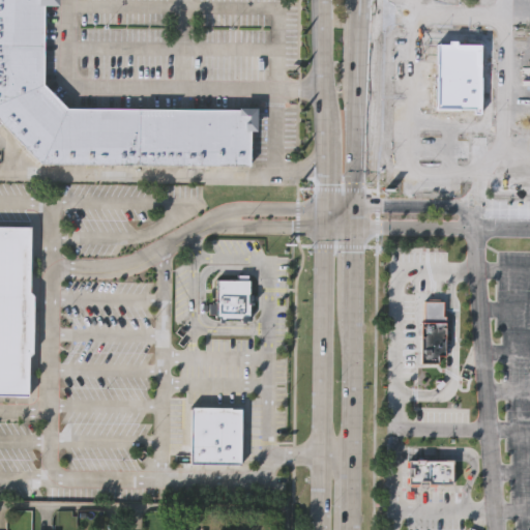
[(0,122),(0,0),(56,0),(56,3),(45,2),(42,85),(67,106),(255,109),(255,125),(248,125),(248,164),(41,160),(0,122)]
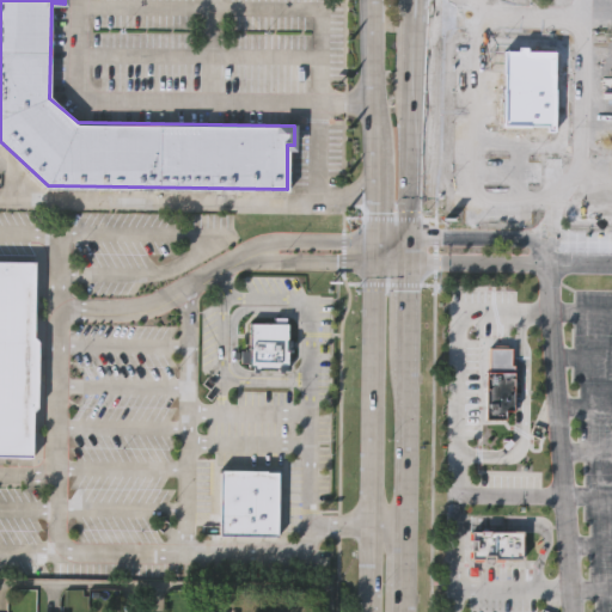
[(501,53),(500,127),(557,127),(557,54),(501,53)]
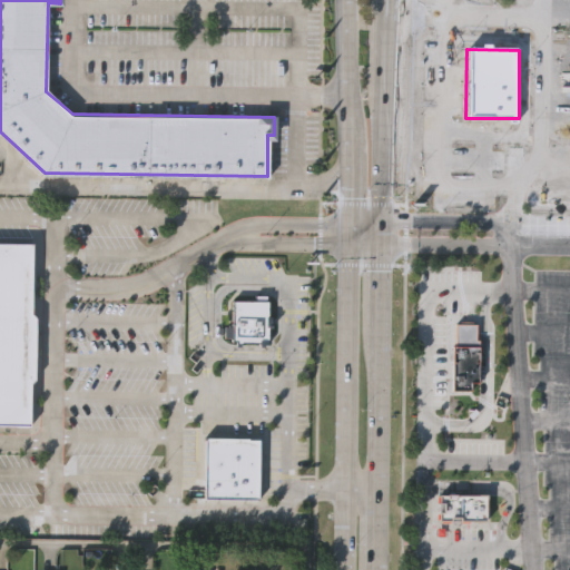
[(0,244),(32,245),(31,314),(36,320),(35,381),(29,385),(30,426),(0,425),(0,244)]
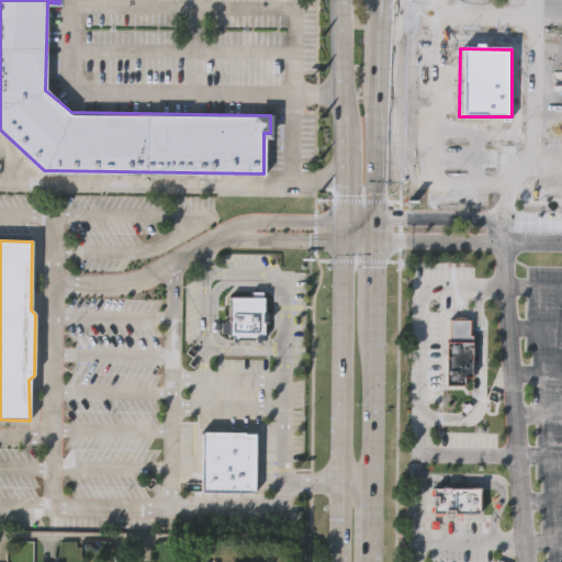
[(228,336),(228,296),(250,296),(250,291),(253,291),(253,293),(256,293),(256,291),(262,291),(262,296),(263,296),(263,312),(267,312),(267,319),(268,319),(267,323),(265,323),(265,337),(263,337),(263,339),(255,339),(255,338),(237,338),(237,339),(233,339),(233,336),(228,336)]
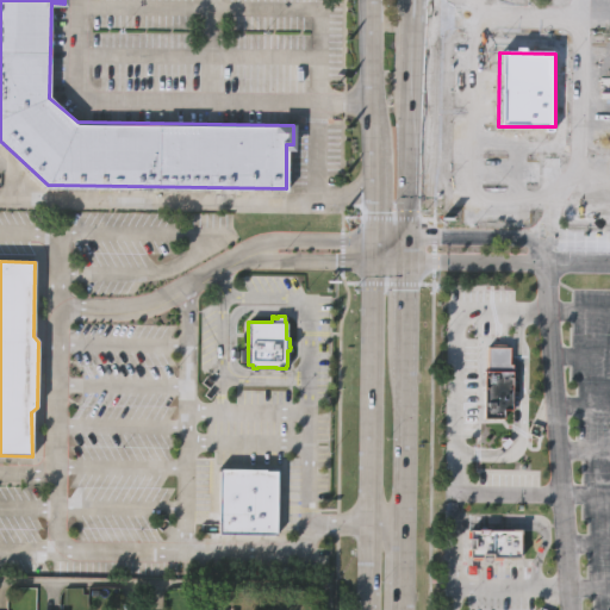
[(490,346),(511,346),(511,363),(514,363),(514,409),(505,409),(505,417),(485,417),(486,369),(489,369),(490,346)]
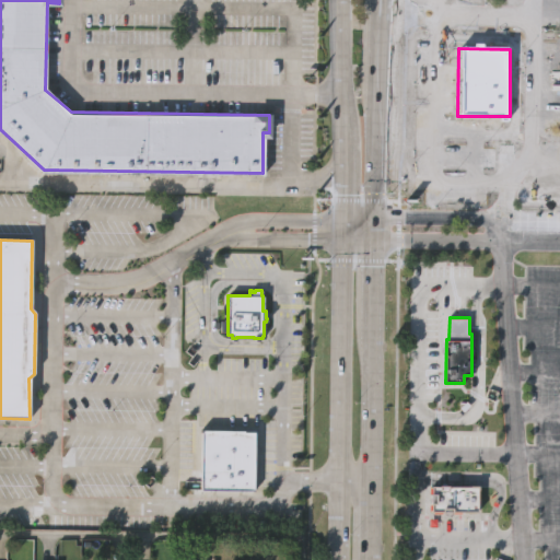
[(201,430),(256,430),(255,492),(200,491),(201,430)]
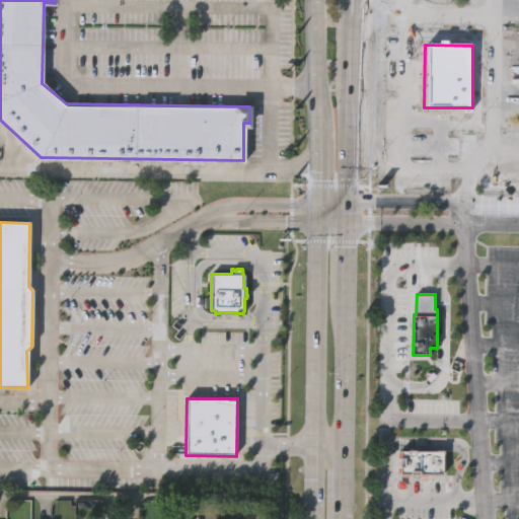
[(399,450),(408,450),(408,449),(417,449),(417,450),(436,450),(436,449),(444,449),(444,475),(420,474),(420,475),(410,475),(410,474),(399,474),(399,467),(398,467),(399,450)]
